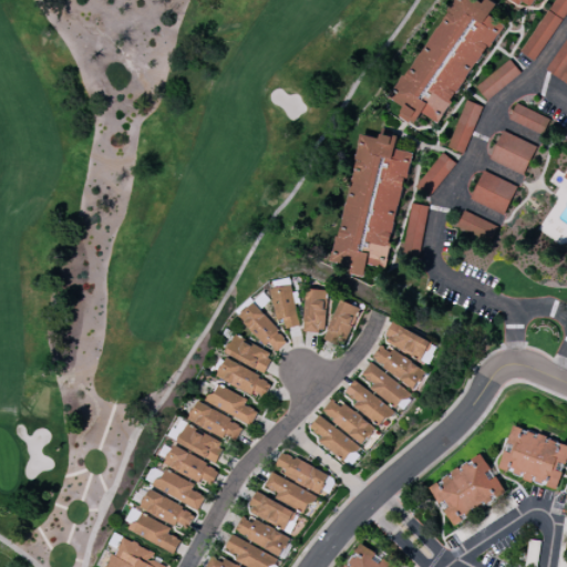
[(440,124),(502,23),(490,16),(497,3),(491,0),(485,0),(483,3),(478,0),(454,0),(393,100),(403,106),(398,115),(413,125),(421,113),(440,124)]
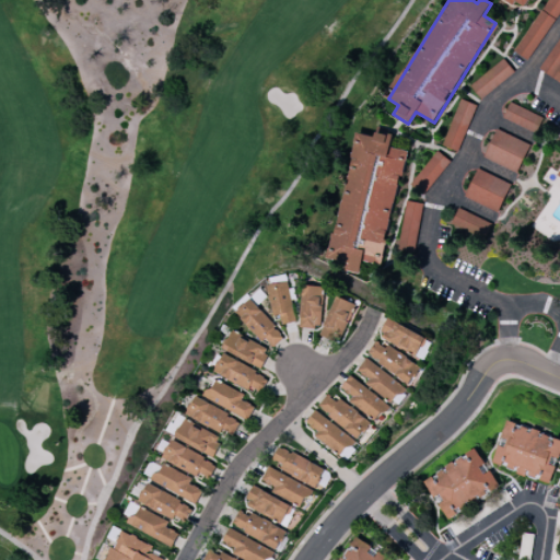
[(533,0),(505,0),(513,4),(516,1),(528,9),(533,0)]
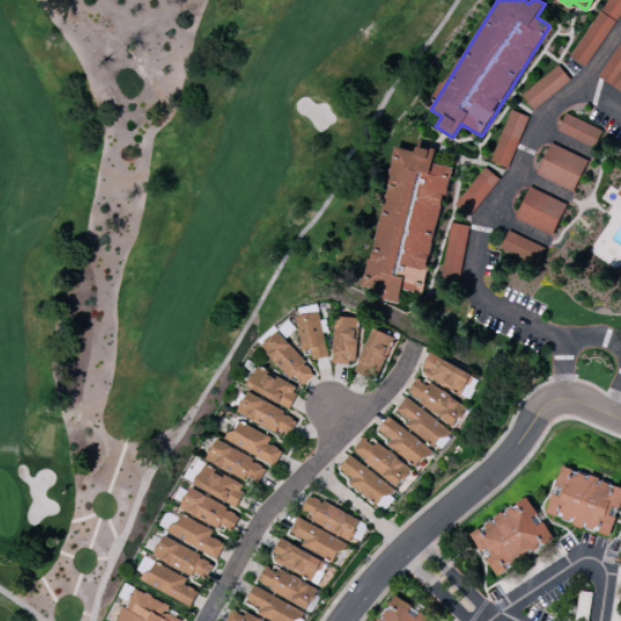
[(586,67),(620,12),(620,0),(607,0),(570,57),(586,67)]
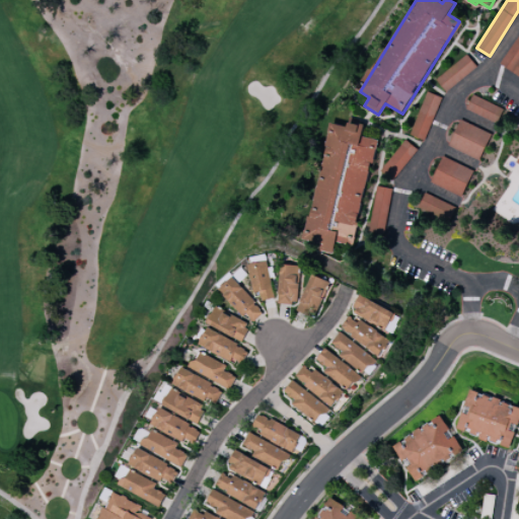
[(518,34),(500,66),(518,77),(518,34)]
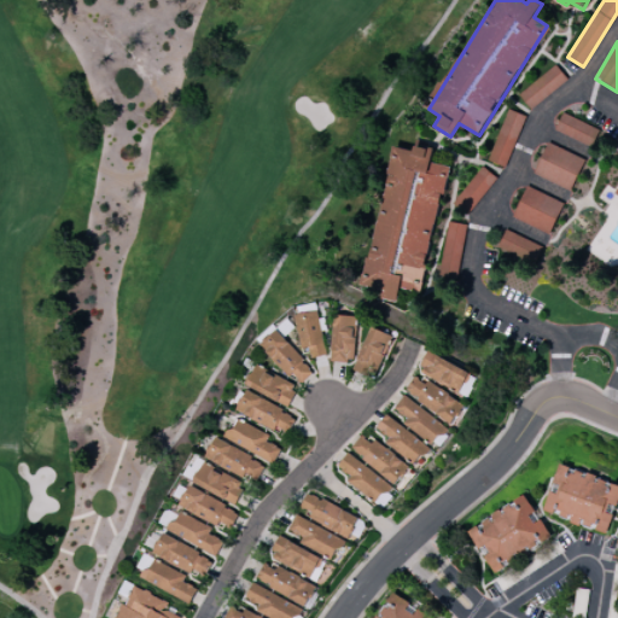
[(567,80),(557,64),(518,94),(530,110),(567,80)]
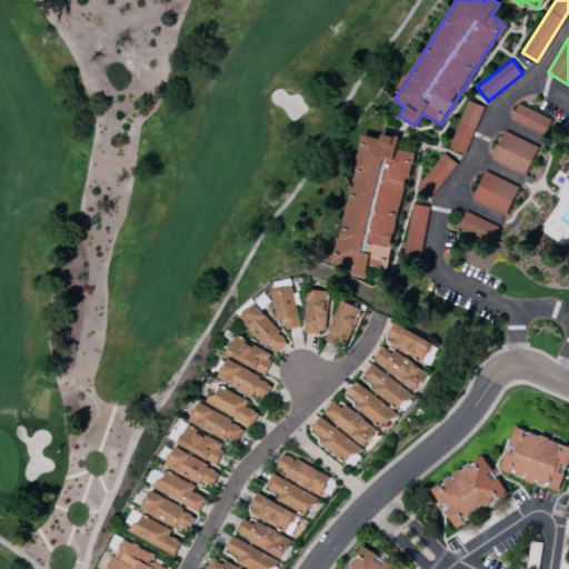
[(448,148),(465,155),(485,107),(468,100),(448,148)]
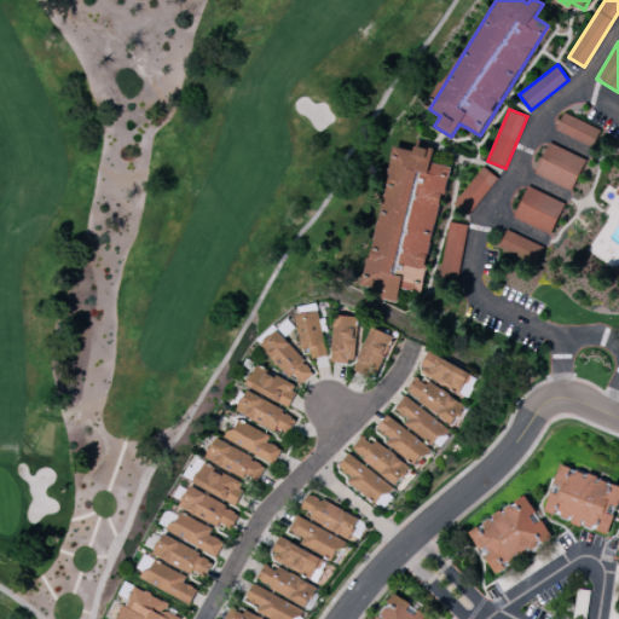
[(594,146),(601,129),(563,114),(556,131),(594,146)]
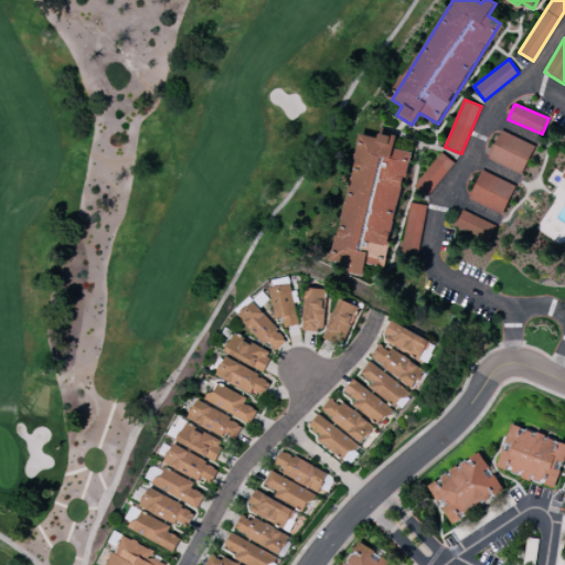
[(488,158),(521,174),(535,146),(501,130),(488,158)]
